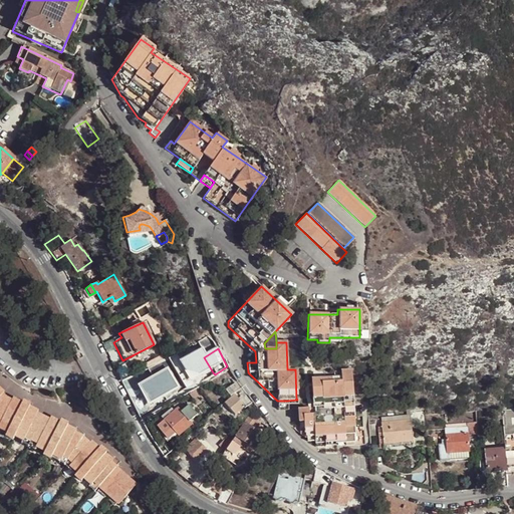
[(194,352),(180,360),(193,384),(213,372),(204,357),(203,356),(198,359),(194,352)]
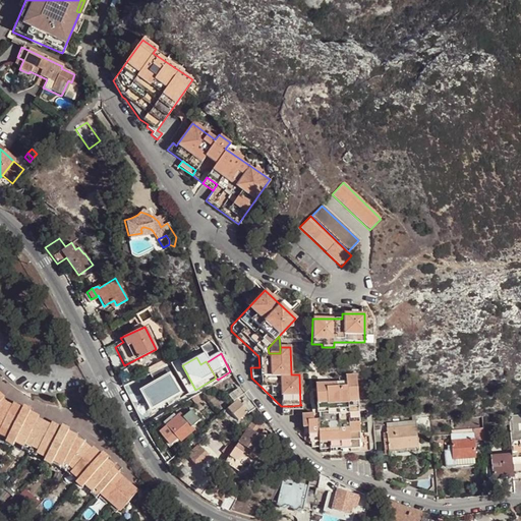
[(135,380),(129,369),(116,377),(126,397),(133,394),(136,400),(158,389),(149,372),(135,380)]
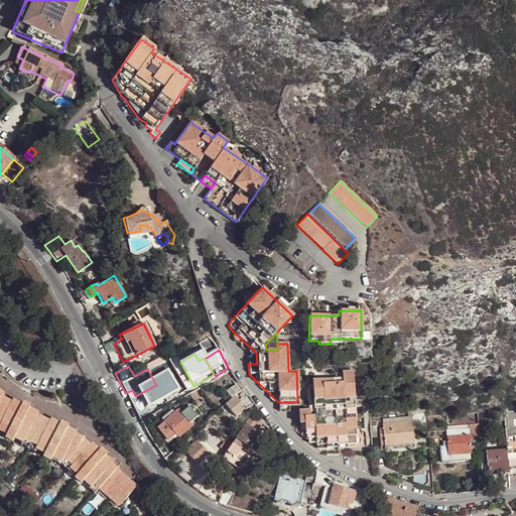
[(337,446),(364,445),(359,371),(307,375),(309,399),(297,400),(298,401),(300,436),(305,435),(306,443),(315,442),(315,448),(326,447),(337,446)]
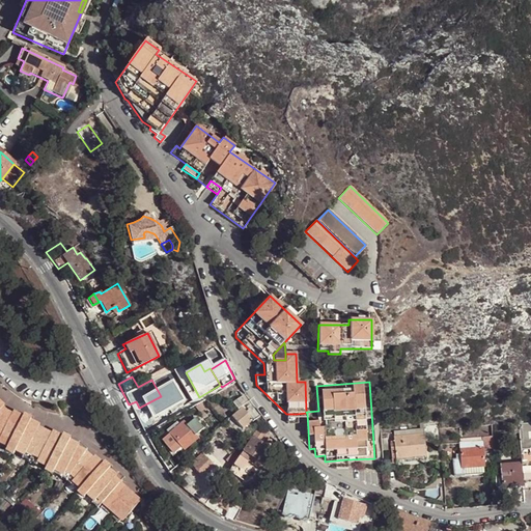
[(231,406),(235,411),(240,408),(252,420),(259,415),(244,394),(231,406)]
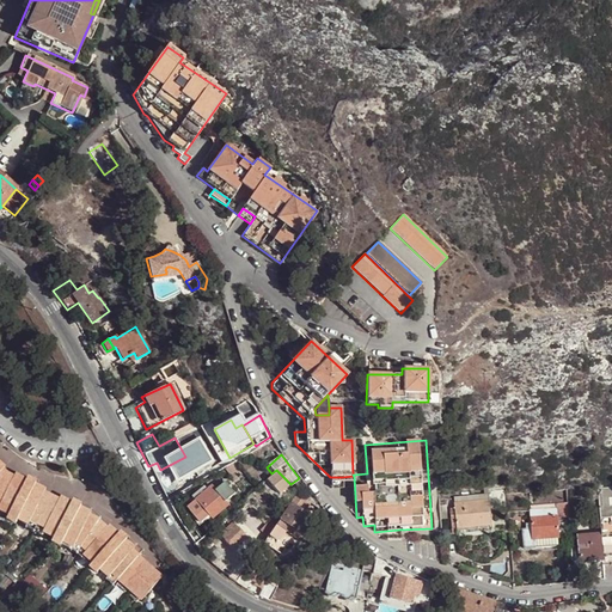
[(71,550),(73,546),(79,549),(84,552),(80,556),(90,564),(87,568),(95,574),(97,570),(106,579),(109,575),(116,581),(139,601),(160,576),(136,556),(130,551),(133,548),(124,540),(126,538),(118,532),(116,534),(106,526),(105,528),(98,521),(87,516),(89,513),(78,508),(79,506),(71,501),(69,503),(59,499),(57,501),(50,497),(42,494),(43,490),(34,485),(35,483),(25,478),(25,481),(13,476),(12,478),(6,475),(1,470),(4,469),(0,465),(0,513),(6,516),(5,521),(13,525),(14,521),(25,527),(28,522),(36,527),(43,531),(41,534),(51,540),(49,544),(59,548),(60,544),(71,550)]
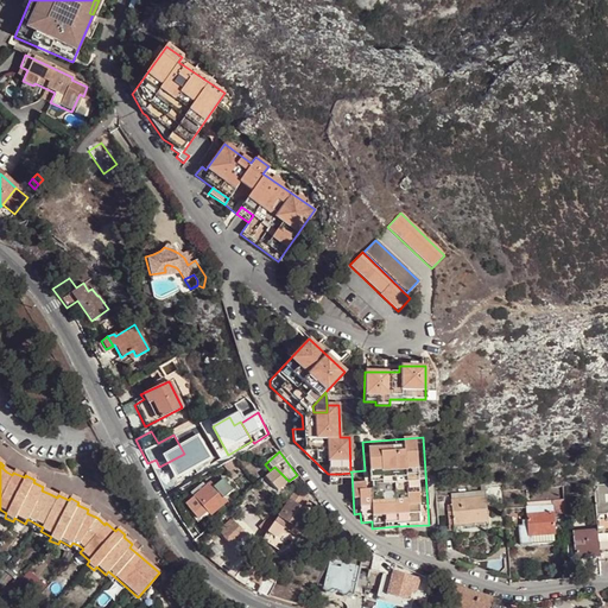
[(270,470),(264,476),(277,492),(289,481),(274,467),(270,470)]
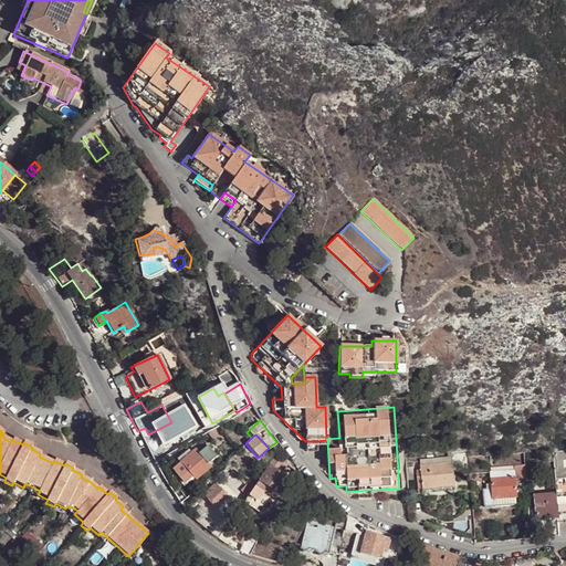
[(316,441),(305,441),(305,452),(316,452),(316,441)]
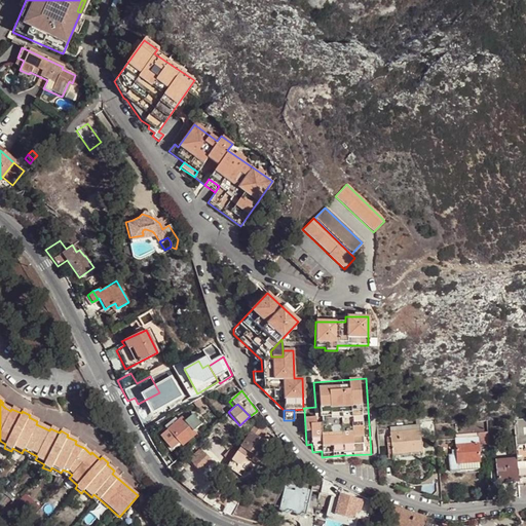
[(174,419),(160,430),(170,441),(174,438),(181,446),(194,435),(180,418),(176,421),(174,419)]
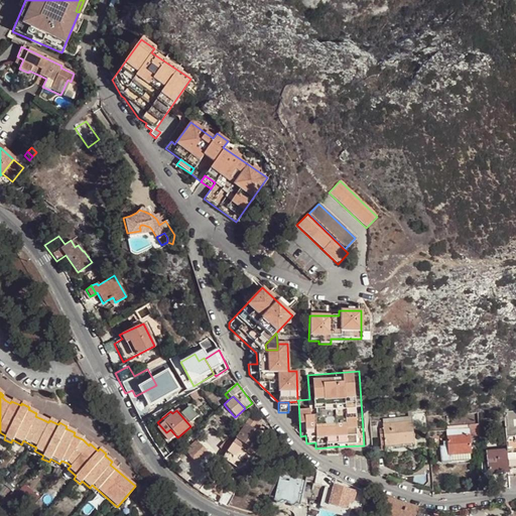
[(494,410),(495,421),(503,421),(503,412),(502,410),(494,410)]
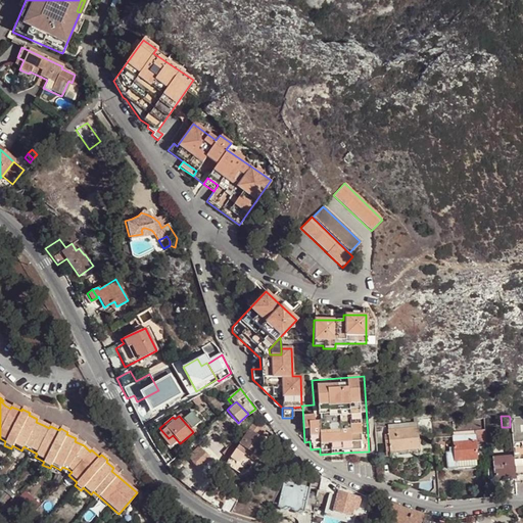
[(512,457),(514,483),(522,482),(522,466),(521,467),(521,459),(522,459),(522,448),(520,449),(520,442),(522,441),(522,432),(519,433),(518,426),(522,425),(522,417),(510,418),(510,427),(512,457)]
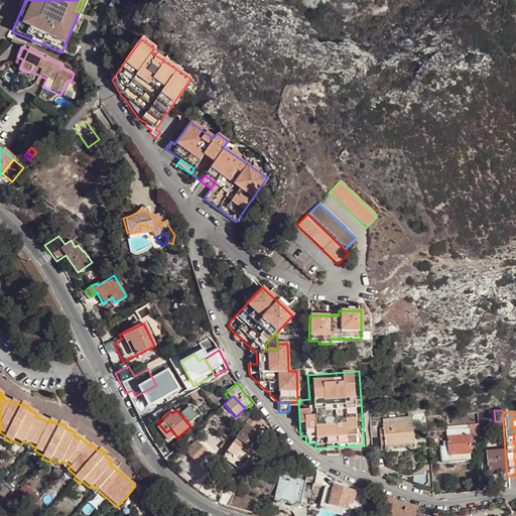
[(192,412),(188,415),(194,421),(199,418),(192,412)]
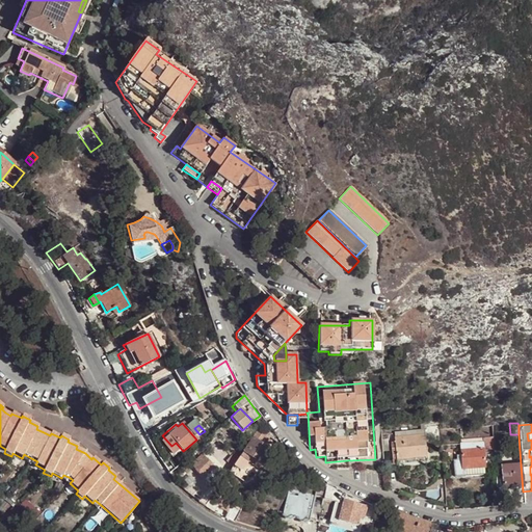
[(257,429),(239,456),(251,464),(255,459),(261,463),(270,449),(263,445),(268,436),(257,429)]
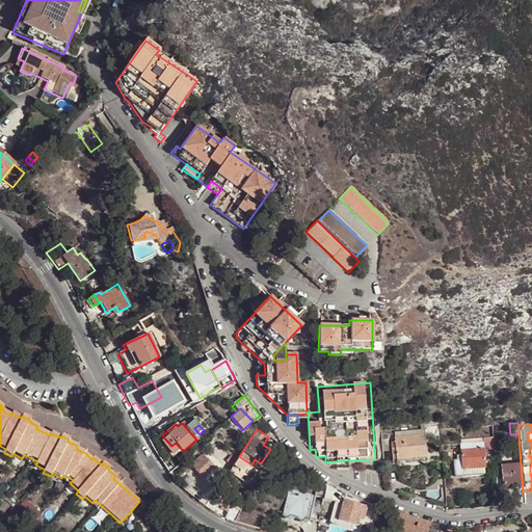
[(403,436),(393,437),(393,445),(390,445),(391,460),(395,460),(425,457),(423,435),(403,436)]
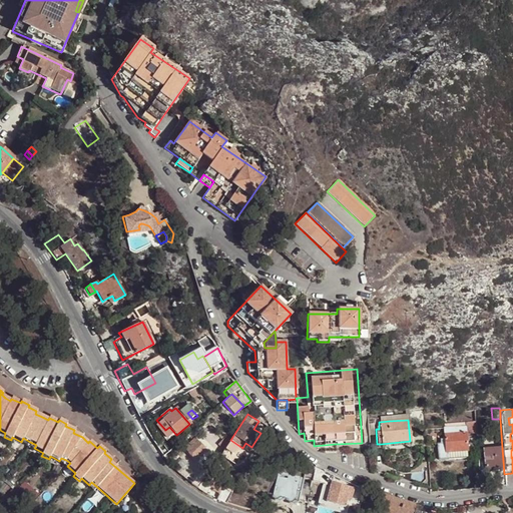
[(436,439),(437,459),(466,457),(465,435),(475,434),(475,422),(464,423),(464,426),(442,428),(443,434),(439,434),(439,438),(436,439)]
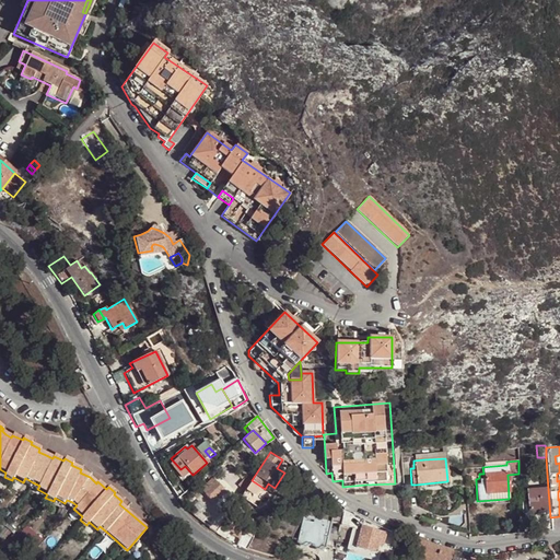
[(211,468),(205,476),(210,481),(201,490),(221,510),(236,494),(211,468)]
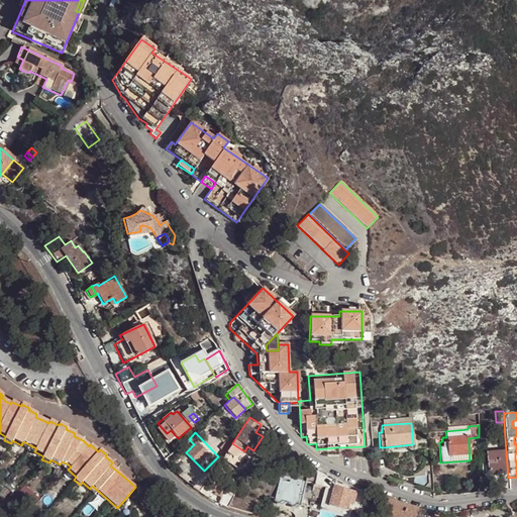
[(230,444),(224,441),(219,448),(225,451),(230,444)]
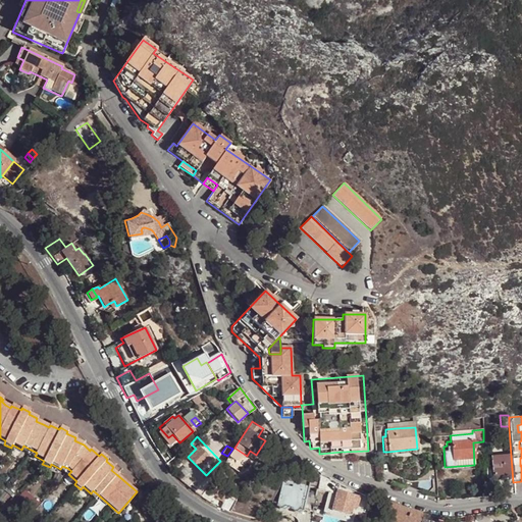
[(250,451),(247,456),(253,460),(256,455),(250,451)]
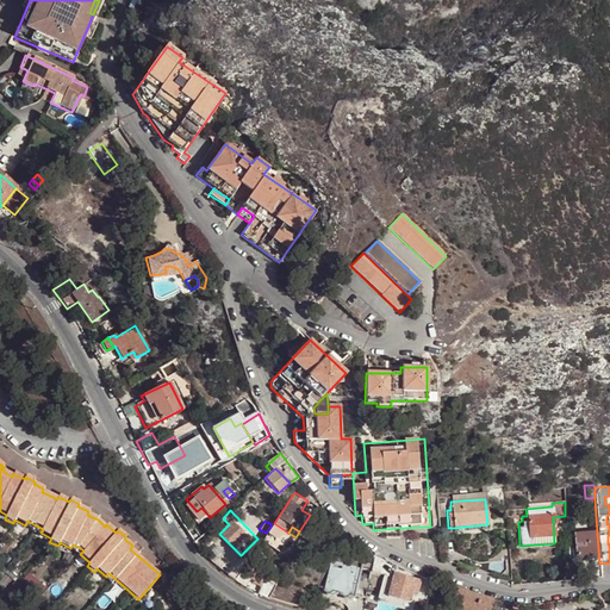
[(398,528),(385,529),(385,537),(399,537),(398,528)]
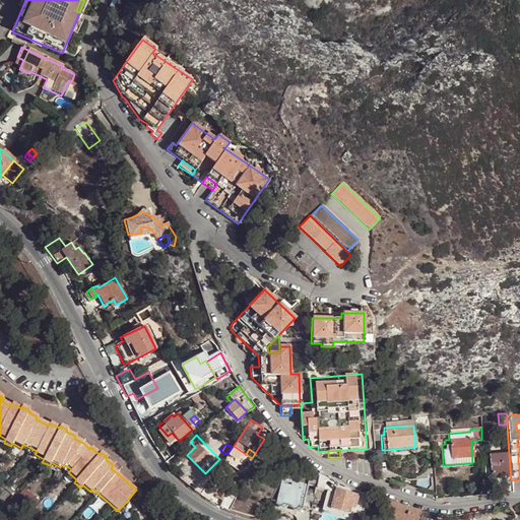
[(509,454),(489,455),(491,478),(494,478),(495,489),(511,488),(511,480),(509,454)]
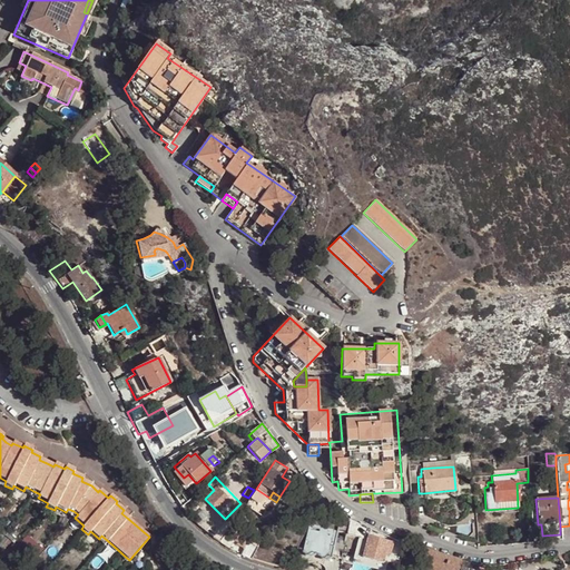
[(222,521),(212,538),(228,548),(234,540),(237,541),(235,543),(243,548),(239,553),(249,559),(257,547),(228,530),(231,526),(222,521)]
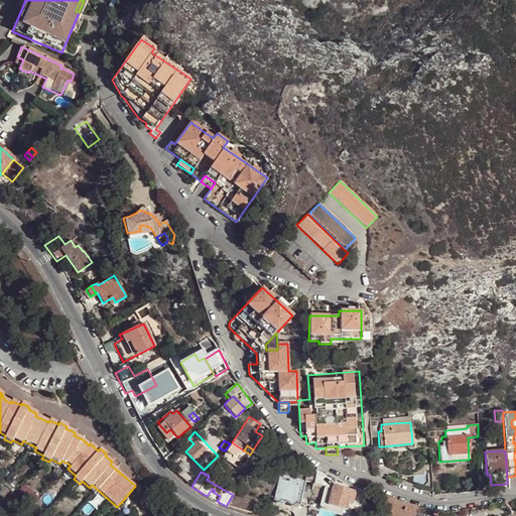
[(277,482),(301,487),(302,483),(278,479),(277,482)]
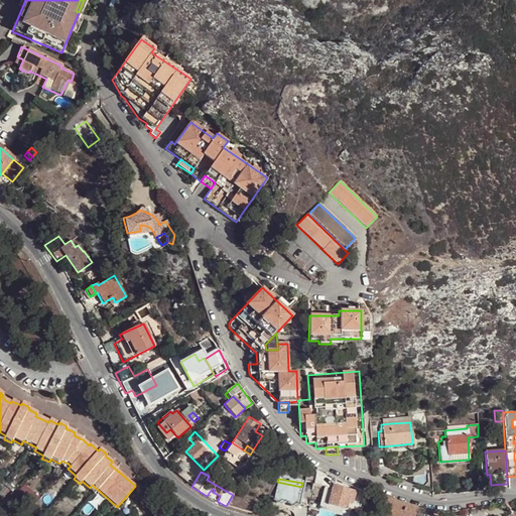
[(301,487),(277,482),(273,503),(280,504),(283,502),(287,502),(290,506),(298,508),(301,487)]
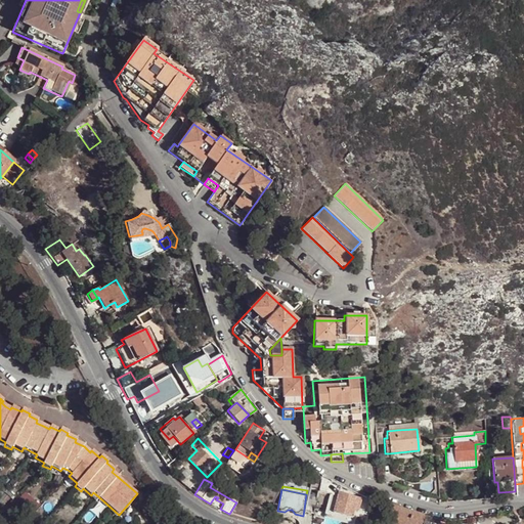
[(337,493),(332,514),(351,519),(353,513),(356,514),(360,499),(337,493)]
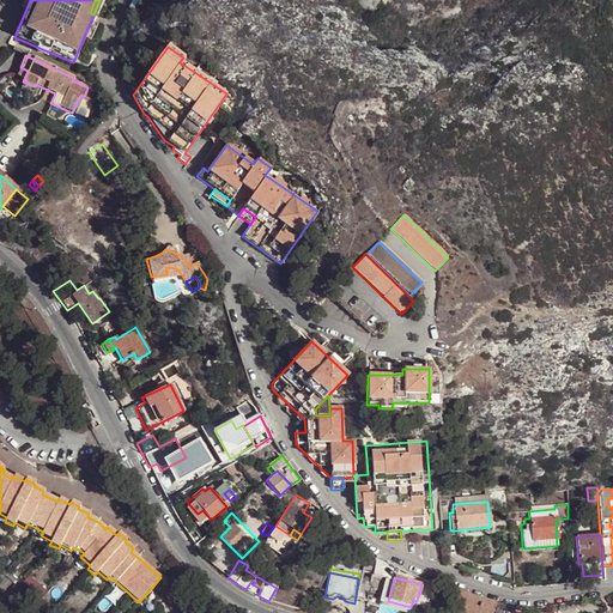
[(492,612),(496,604),(455,590),(451,601),(460,605),(457,612),(461,612),(492,612)]
